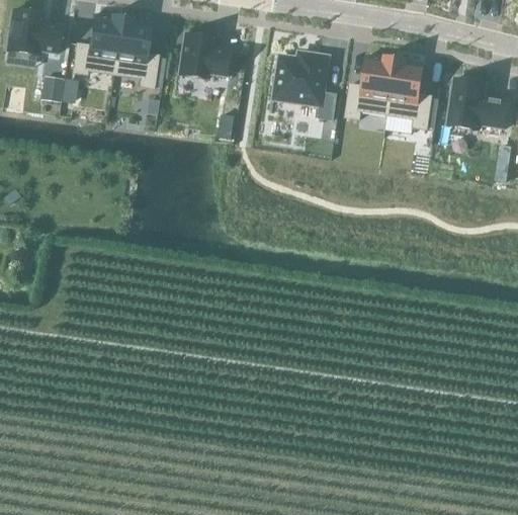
[(5,29),(3,46),(7,46),(6,50),(36,55),(37,50),(57,53),(61,26),(41,23),(42,13),(12,9),(9,29),(5,29)]
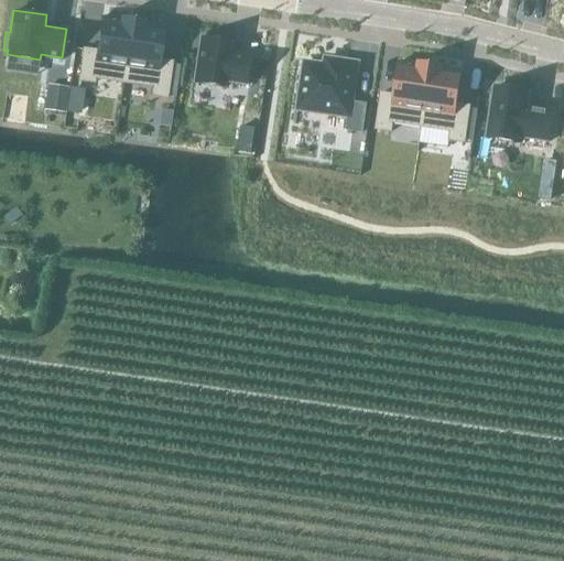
[(83,46),(78,78),(94,81),(95,76),(123,81),(132,19),(119,17),(102,14),(97,49),(83,46)]
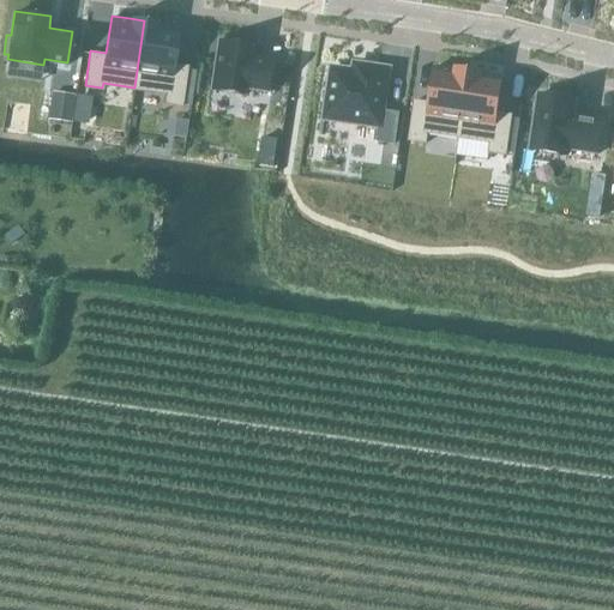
[(144,20),(134,88),(166,92),(164,102),(181,104),(187,65),(172,62),(178,25),(158,23),(144,20)]
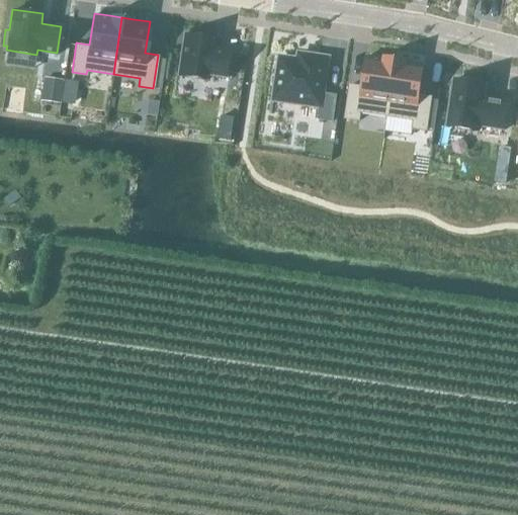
[(184,32),(178,74),(208,78),(208,73),(229,76),(233,50),(212,47),(214,36),(184,32)]
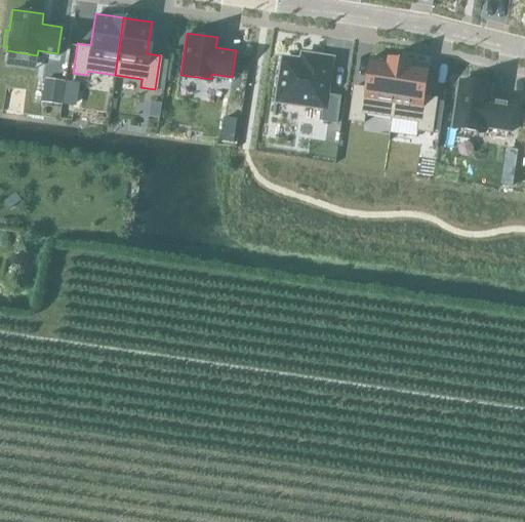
[(284,55),(278,99),(324,107),(323,119),(337,121),(341,95),(328,93),(333,56),(304,52),(303,58),(284,55)]
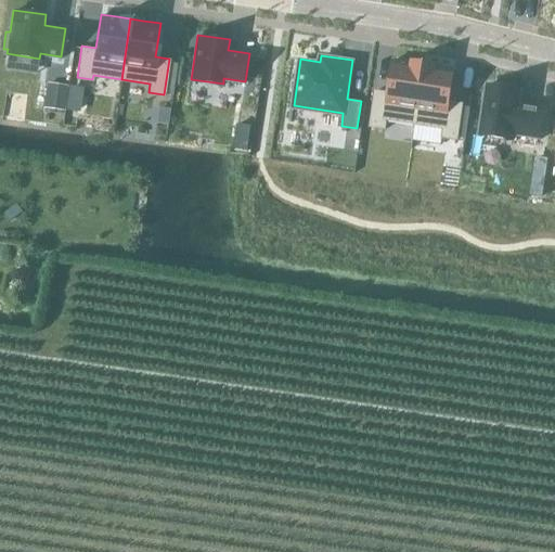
[(375,89),(370,125),(386,127),(387,118),(415,123),(424,62),(411,60),(411,61),(395,58),(389,91),(375,89)]
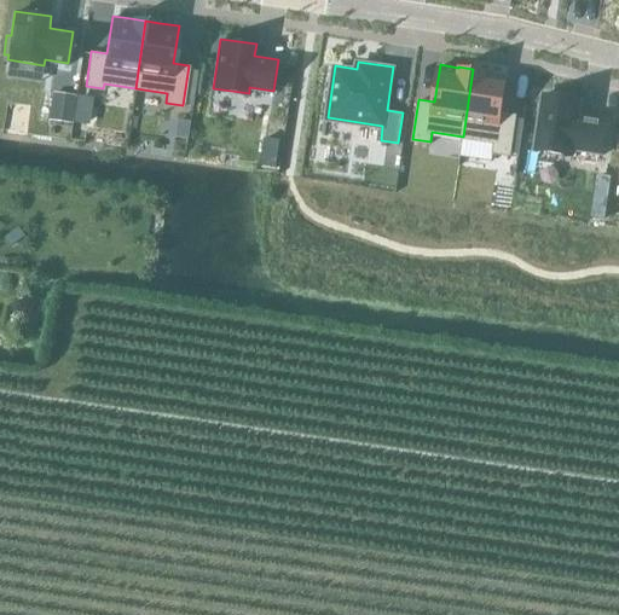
[(473,69),(463,137),(495,141),(493,151),(510,154),(516,114),(501,111),(507,75),(487,71),(473,69)]
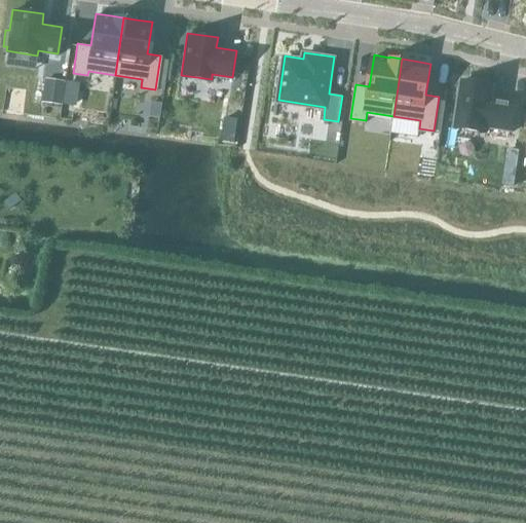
[(45,77),(42,100),(61,102),(64,79),(45,77)]
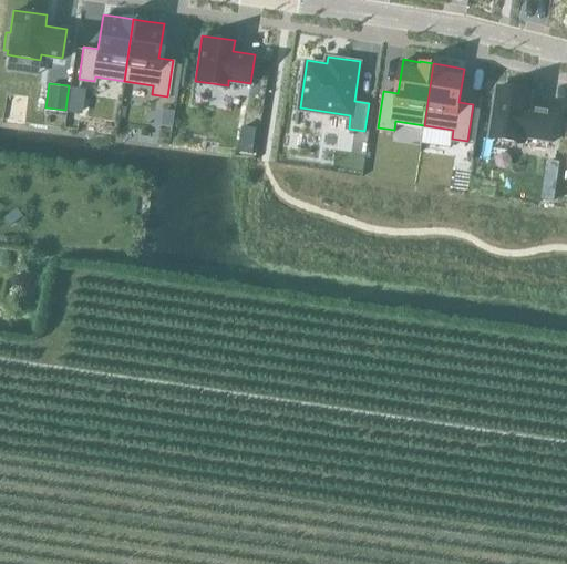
[(497,85),(490,135),(525,141),(526,136),(552,140),(556,110),(531,105),(533,91),(497,85)]
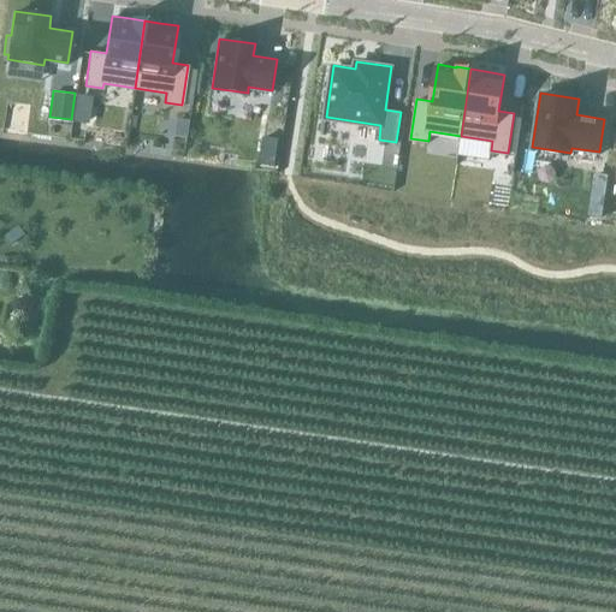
[(86,119),(89,100),(76,97),(72,118),(86,119)]
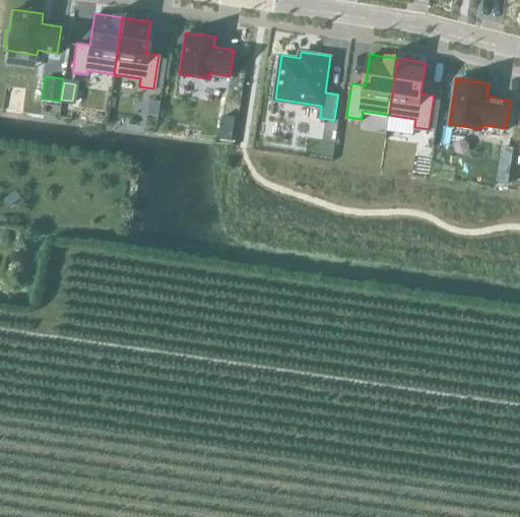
[(234,123),(235,116),(223,114),(222,121),(234,123)]
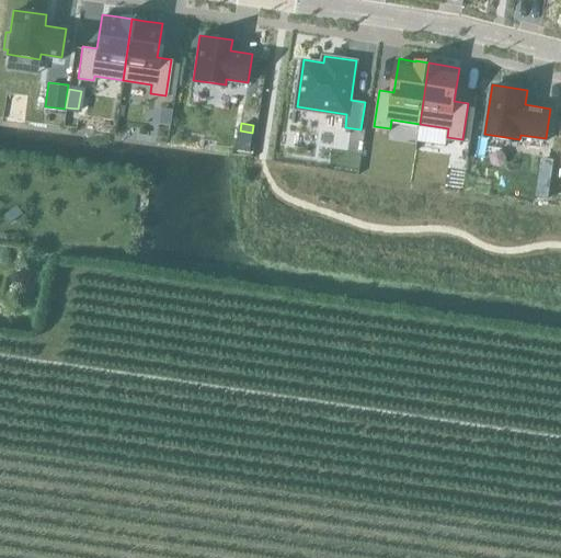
[(552,171),(554,159),(542,157),(540,170),(552,171)]
